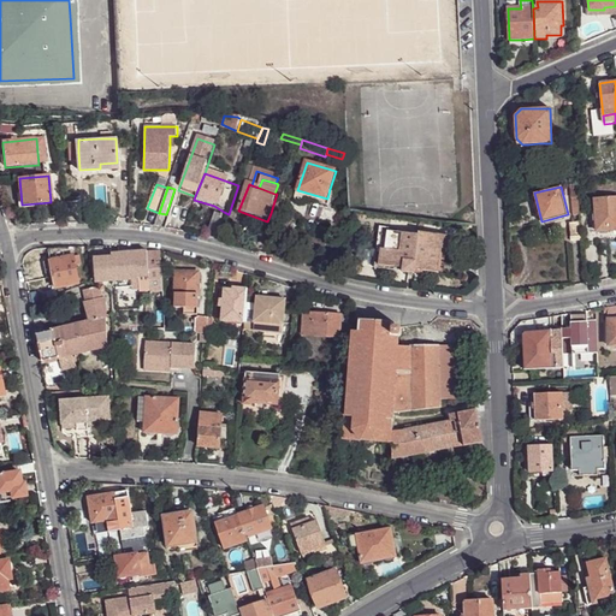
[(330,200),(327,199),(297,190),(296,196),(296,200),(298,203),(302,205),(306,203),(308,200),(329,206),(330,202),(330,200)]
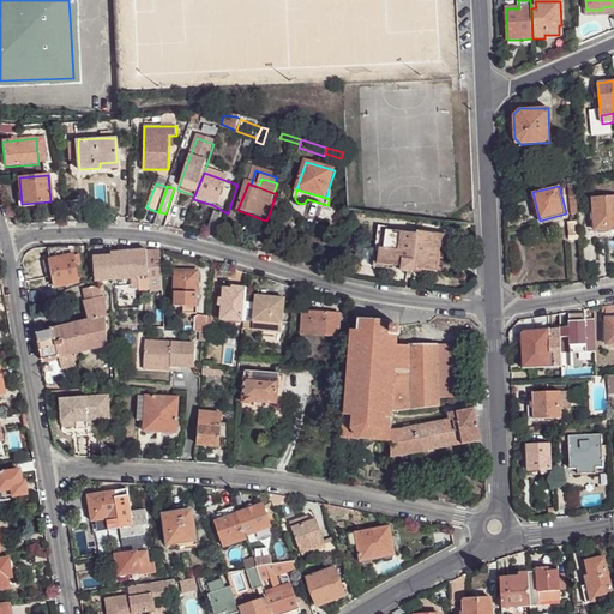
[(595,223),(595,229),(613,228),(613,194),(593,197),(594,210),(594,214),(595,223)]
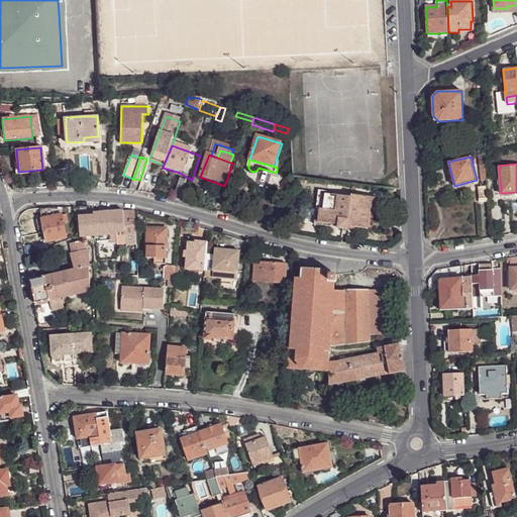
[(227,179),(233,181),(236,171),(230,169),(227,179)]
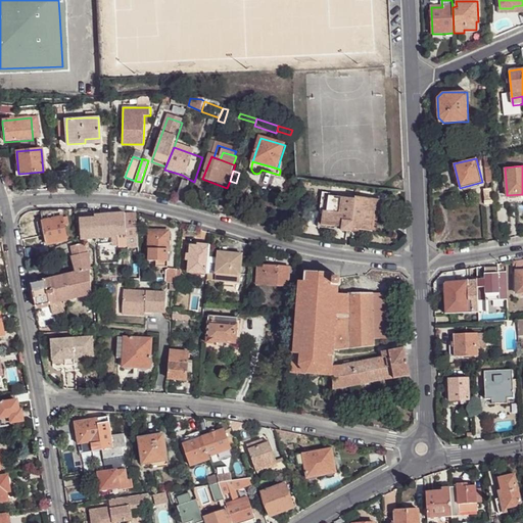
[(57,191),(72,190),(70,175),(55,176),(57,191)]
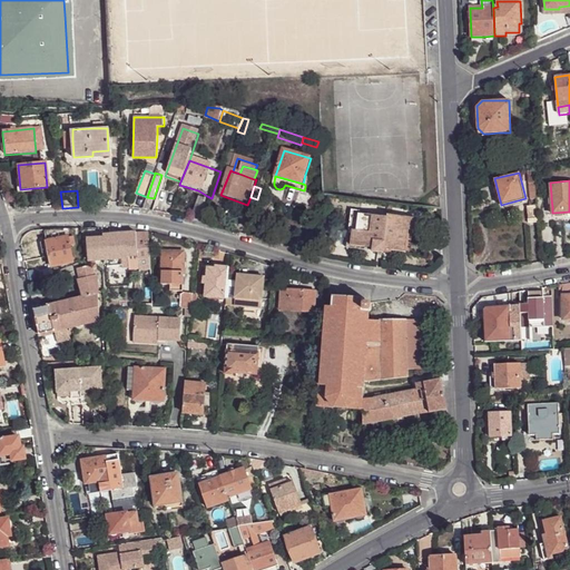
[(205,216),(209,202),(205,199),(198,197),(193,210),(205,216)]
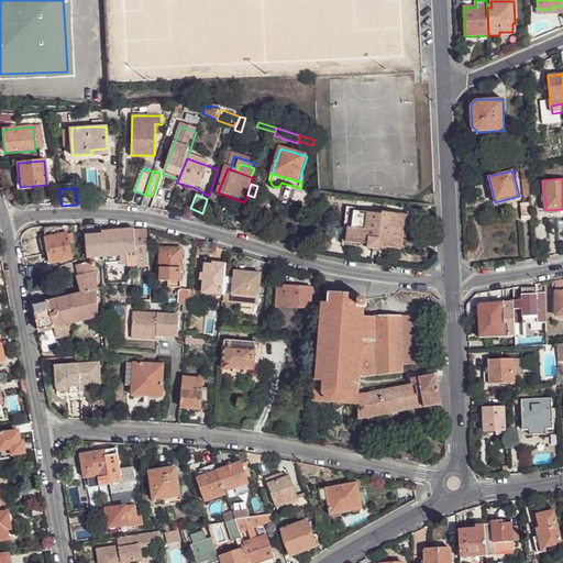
[(531,213),(530,201),(526,201),(520,201),(522,214),(531,213)]
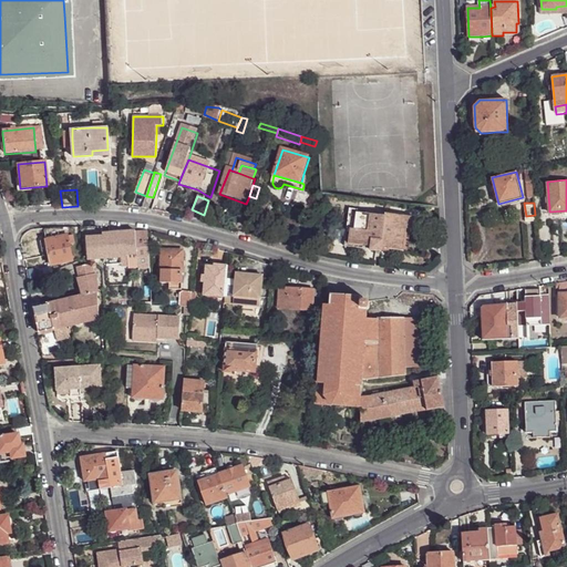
[(347,227),(350,228),(354,228),(357,212),(349,210),(347,227)]
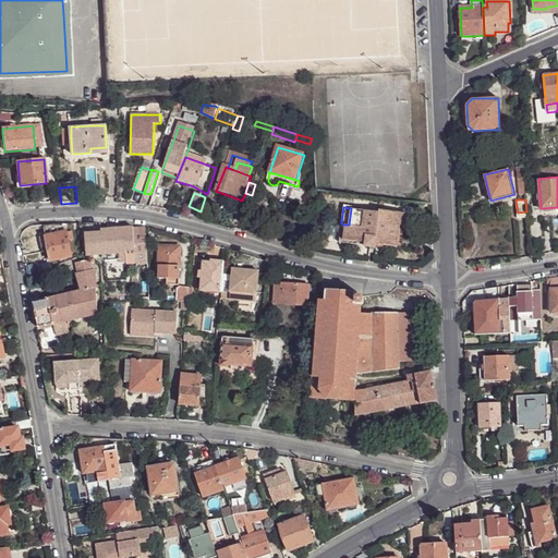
[(364,243),(376,244),(398,247),(400,226),(405,226),(408,214),(379,209),(379,211),(351,208),(349,225),(344,225),(343,240),(364,243)]
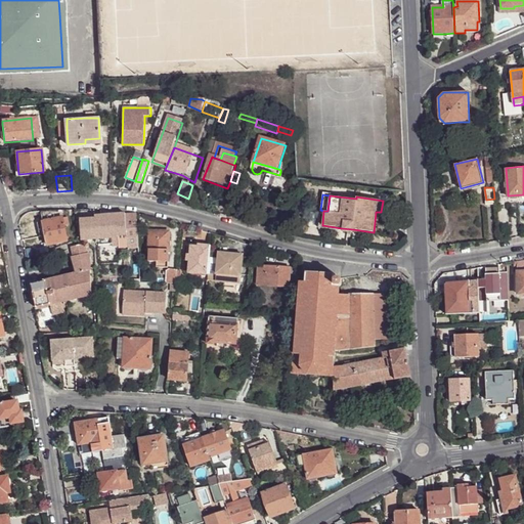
[(122,235),(126,234),(125,222),(125,214),(94,216),(95,218),(81,219),(82,241),(84,239),(88,239),(96,238),(100,238),(111,237),(118,237),(118,235),(122,235)]
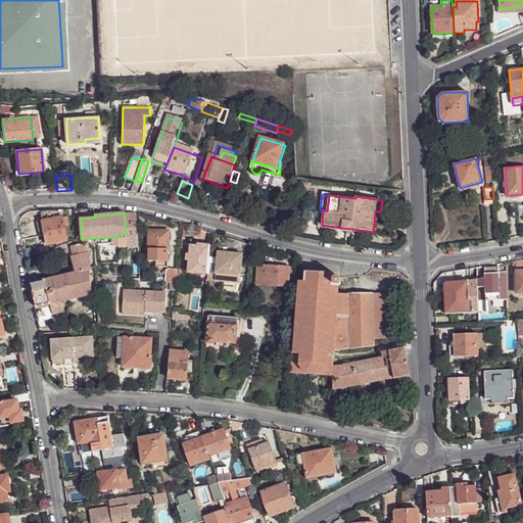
[(43,221),(37,223),(40,236),(45,235),(47,245),(67,240),(64,226),(68,225),(66,217),(62,218),(62,217),(43,221)]
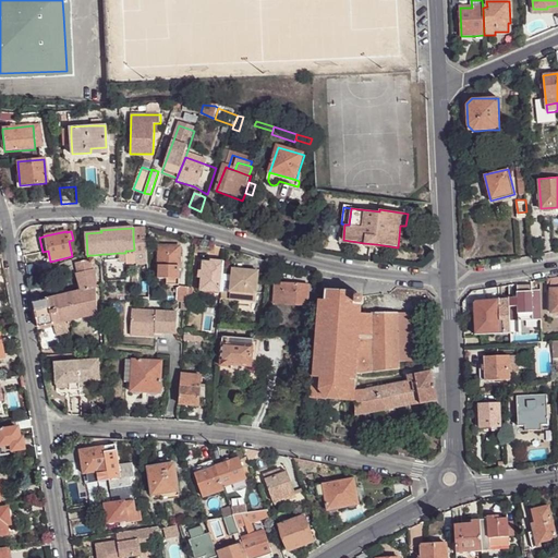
[(146,251),(145,235),(133,237),(134,250),(134,252),(146,251)]
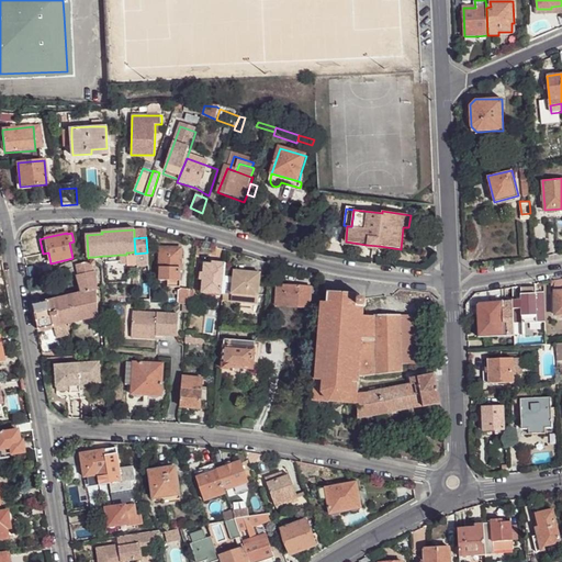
[(160,248),(159,281),(168,281),(167,287),(179,288),(181,249),(160,248)]
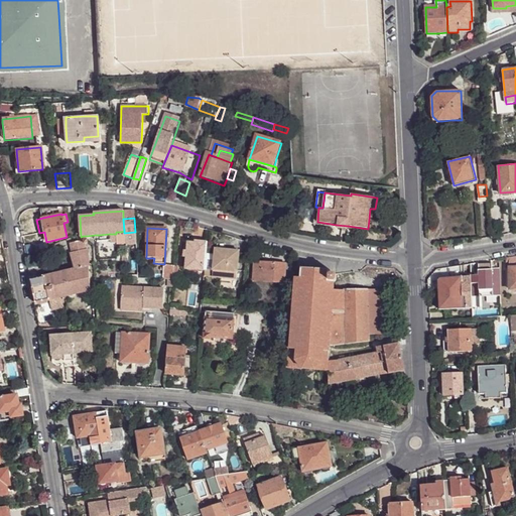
[(88,240),(87,240),(84,240),(79,241),(72,244),(73,253),(72,253),(75,270),(29,280),(34,303),(48,300),(59,297),(91,290),(90,279),(88,249),(86,249),(84,244),(87,244),(88,243),(88,240)]
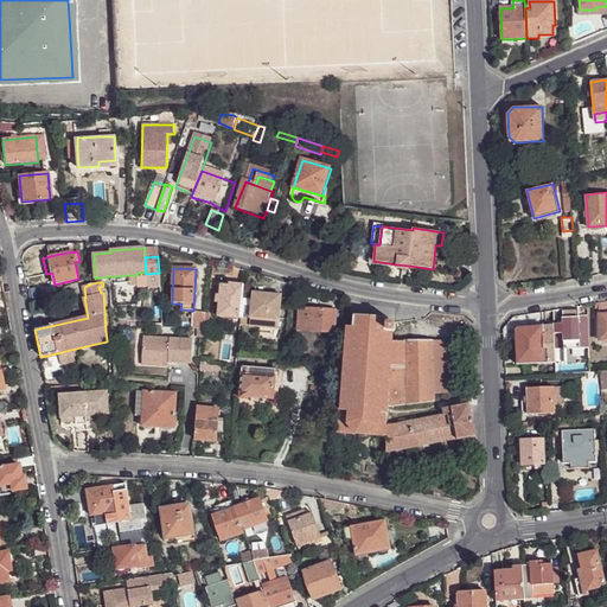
[(242,301),(243,285),(230,283),(230,286),(222,285),(221,294),(219,304),(218,317),(240,319),(241,318),(242,301)]
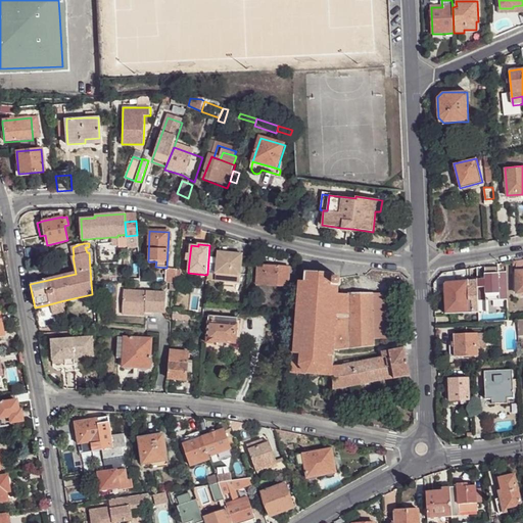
[(215,274),(215,282),(238,285),(241,255),(217,252),(217,259),(215,274)]
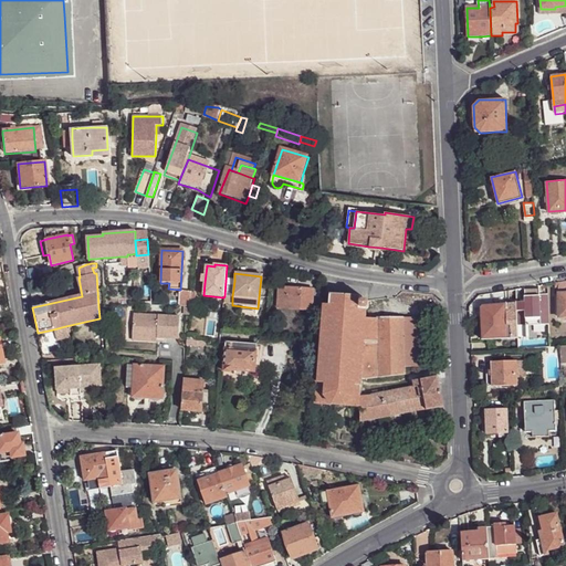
[(146,284),(145,276),(140,278),(140,274),(136,274),(137,282),(134,282),(134,289),(139,289),(139,285),(146,284)]
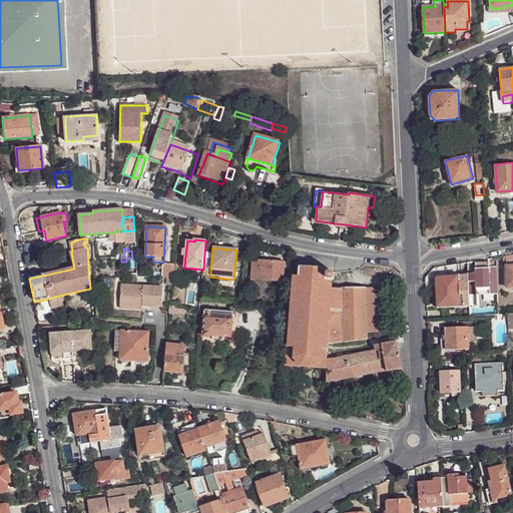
[(212,254),(204,254),(203,269),(210,269),(212,254)]
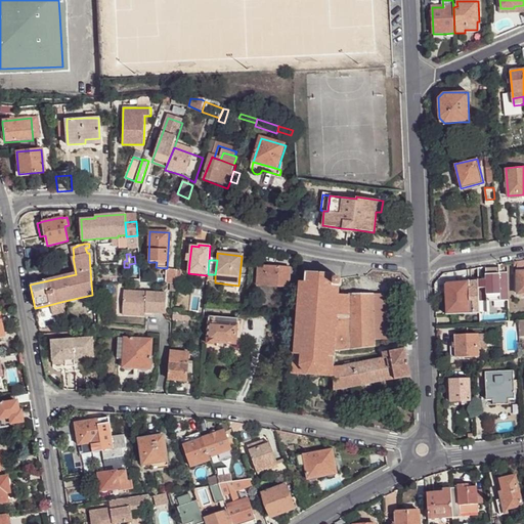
[(289,288),(289,287),(290,269),(258,266),(257,286),(289,288)]
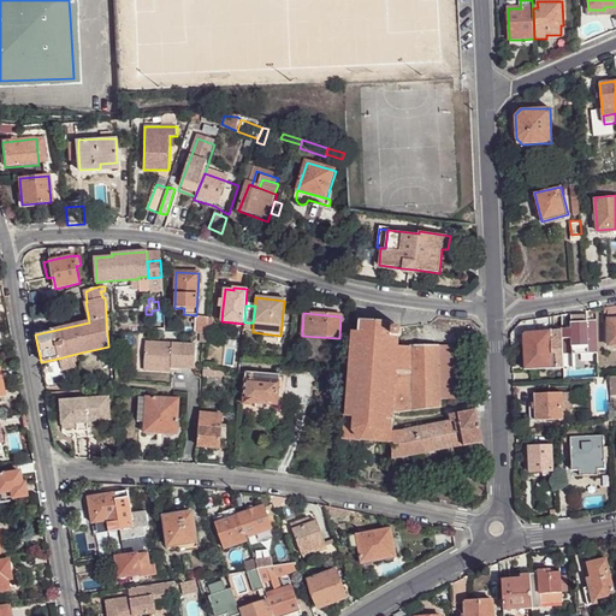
[(561,338),(568,338),(569,354),(597,353),(596,319),(586,319),(586,314),(569,314),(570,329),(523,332),(521,335),(522,369),(562,368),(561,338)]
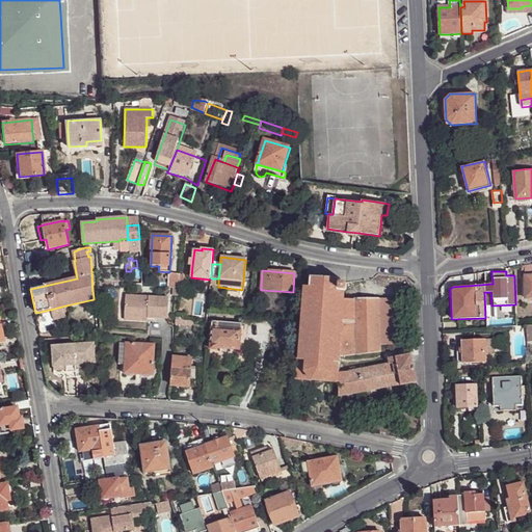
[(178,289),(180,274),(173,273),(168,275),(168,288),(173,288),(178,289)]
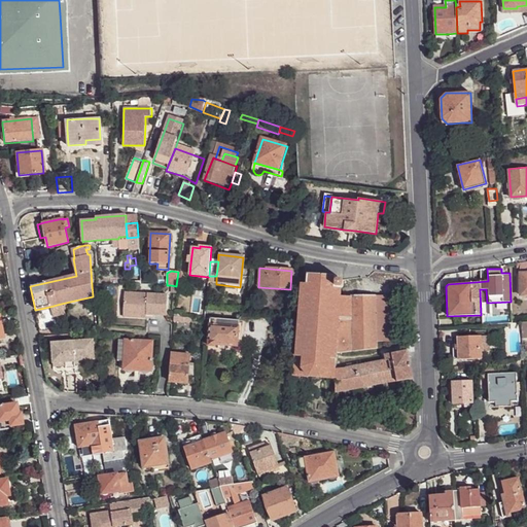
[(291,271),(290,288),(296,289),(299,271),(291,271)]
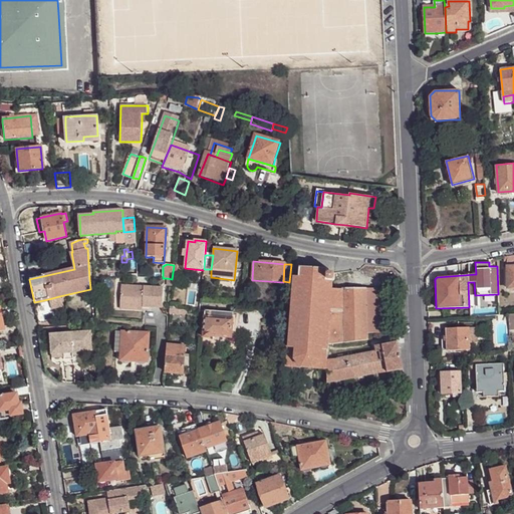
[(295,347),(295,354),(294,358),(301,367),(313,368),(321,360),(321,359),(322,349),(328,350),(328,349),(329,344),(330,311),(341,312),(342,291),(341,291),(332,290),(332,282),(334,280),(335,275),(333,274),(328,274),(329,270),(299,268),(299,277),(294,277),(289,347),(295,347)]
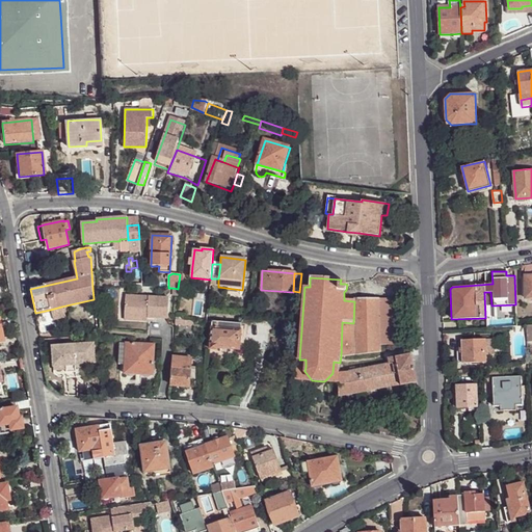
[(218,278),(211,278),(210,280),(210,287),(218,287),(218,278)]
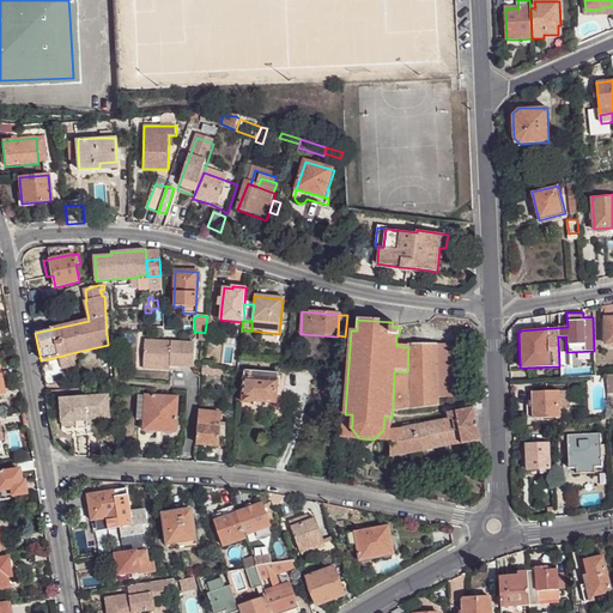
[(159,365),(170,366),(194,368),(195,344),(146,340),(144,360),(159,362),(159,365)]
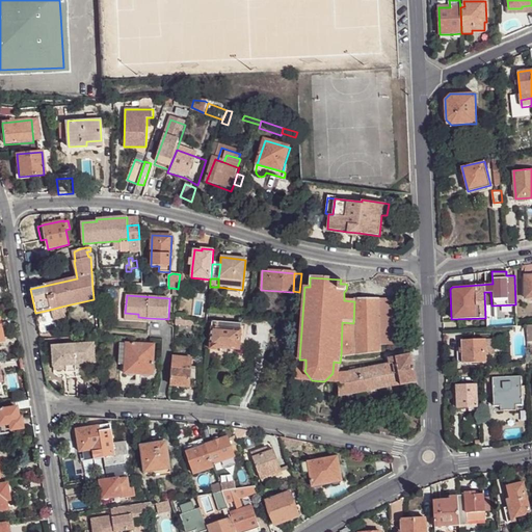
[(381,344),(379,298),(354,299),(353,301),(354,301),(353,323),(342,322),(341,356),(381,352),(381,344)]
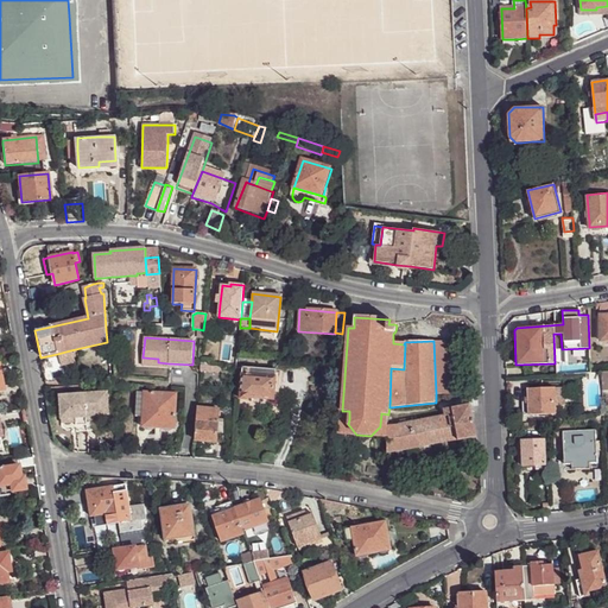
[(449,341),(434,341),(436,393),(451,393),(449,341)]
